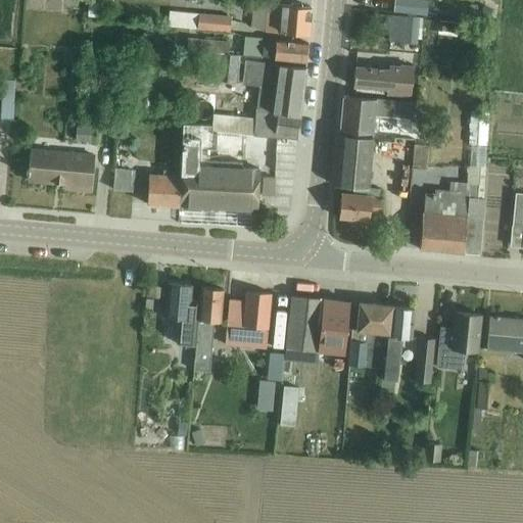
[(427,14),(428,2),(410,0),(393,0),(393,11),(427,14)]
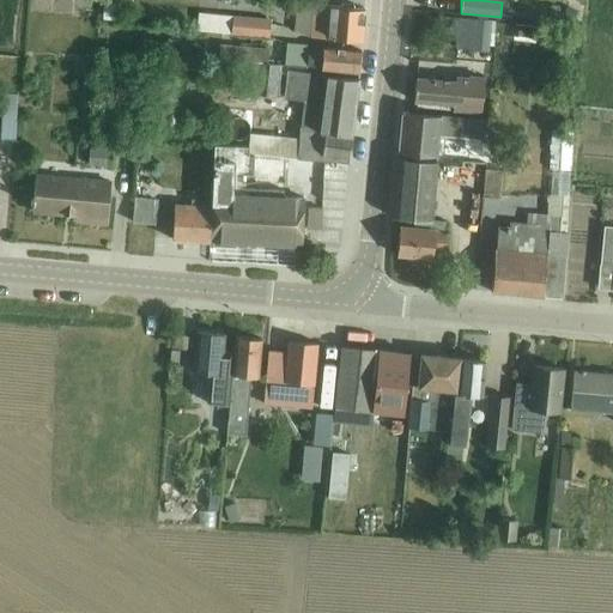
[(298,5),(295,32),(310,37),(362,42),(364,10),(328,7),(314,6),(310,6),(298,5)]
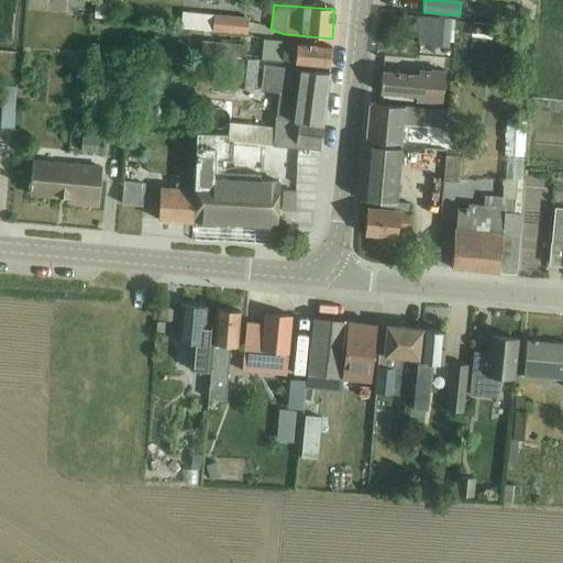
[(523,21),(526,14),(517,11),(515,18),(523,21)]
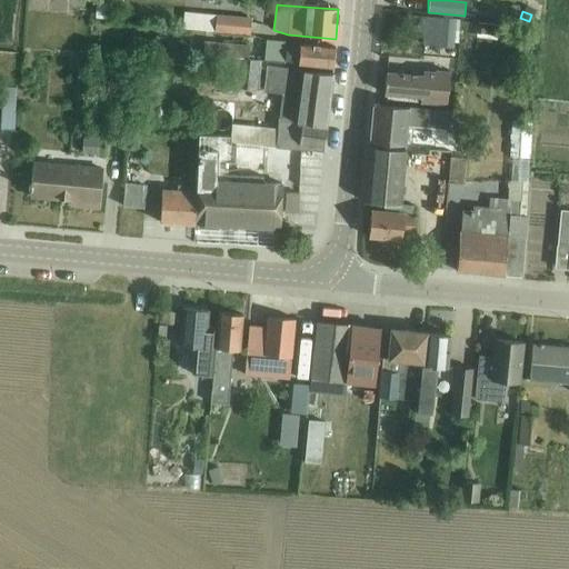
[(183,13),(182,29),(196,30),(215,31),(250,35),(251,19),(197,15),(183,13)]
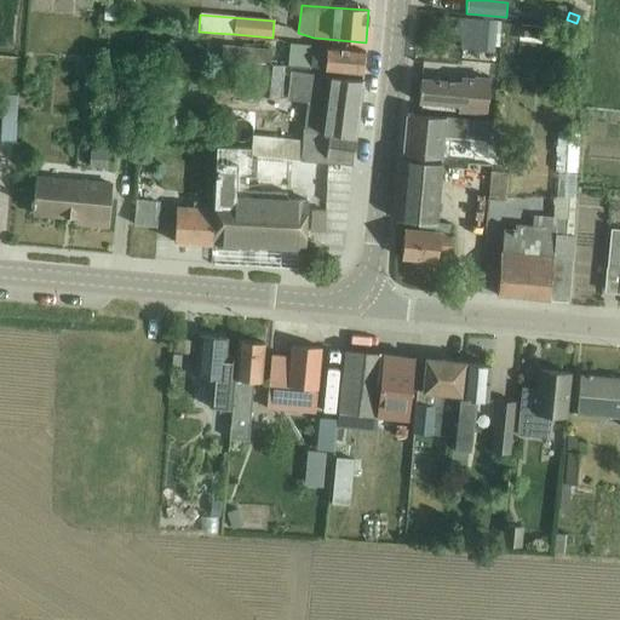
[(506,36),(532,39),(534,21),(507,18),(506,36)]
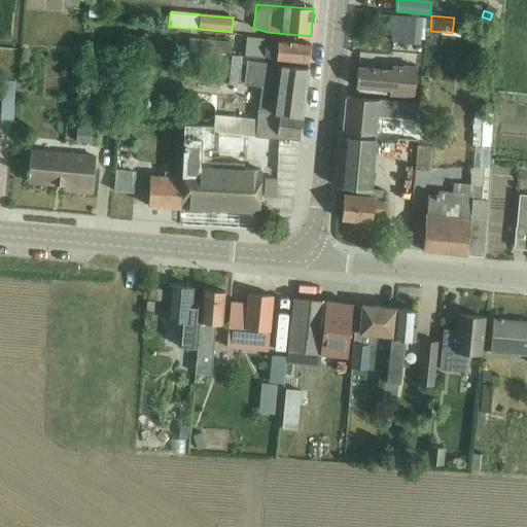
[(420,46),(422,20),(394,16),(391,43),(420,46)]
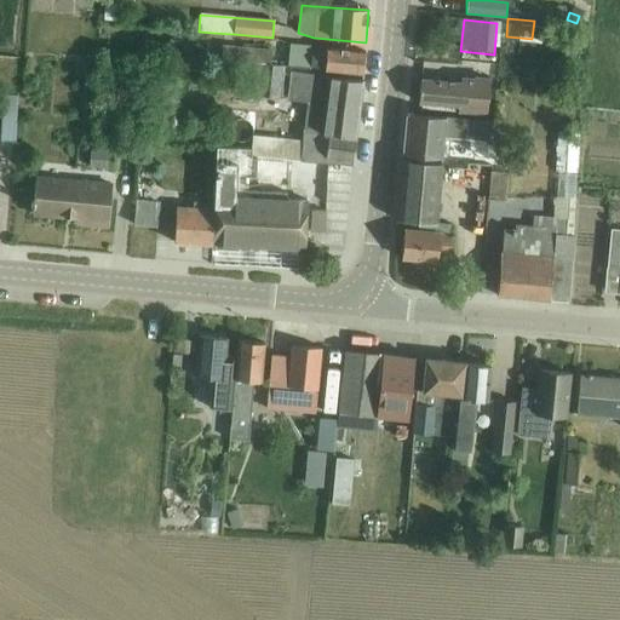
[(418,44),(417,62),(425,62),(428,45),(418,44)]
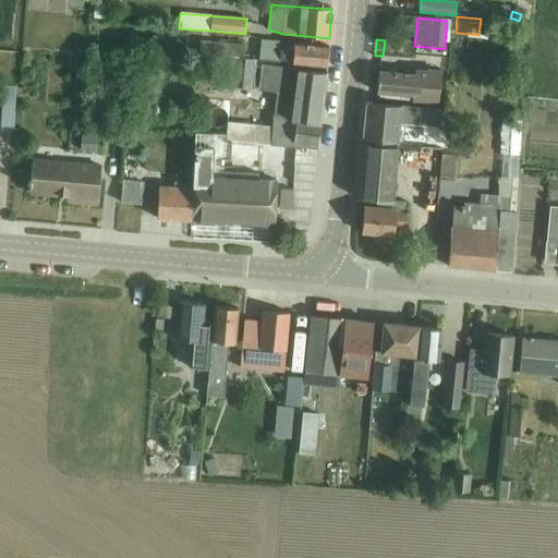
[(211,56),(235,58),(242,59),(243,45),(202,41),(185,40),(184,53),(211,56)]
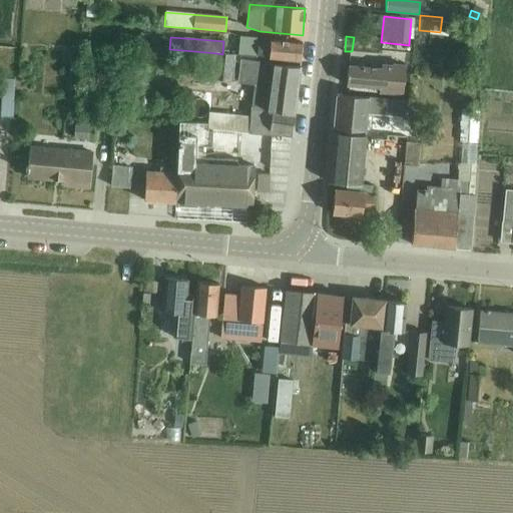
[(239,37),(238,55),(240,55),(255,56),(300,61),(302,42),(258,38),(239,37)]
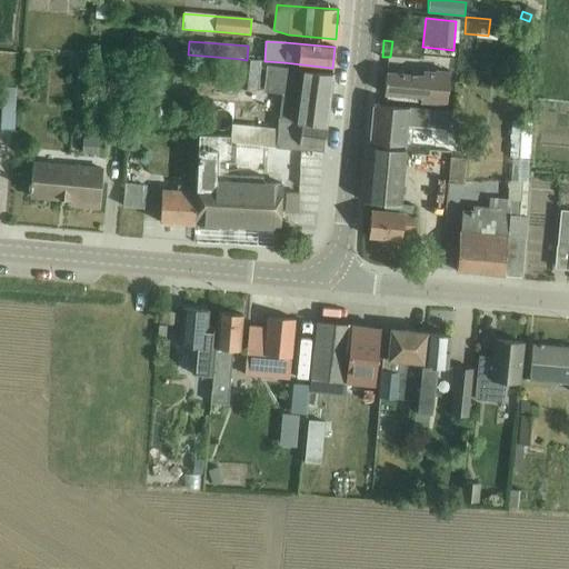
[(75,56),(75,67),(85,67),(85,56),(75,56)]
